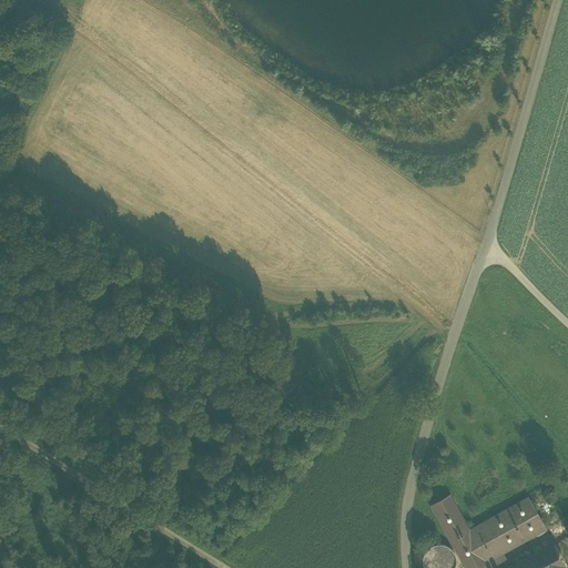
[(449,495),(429,506),(464,567),(476,567),(487,563),(468,530),(469,529),(449,495)]
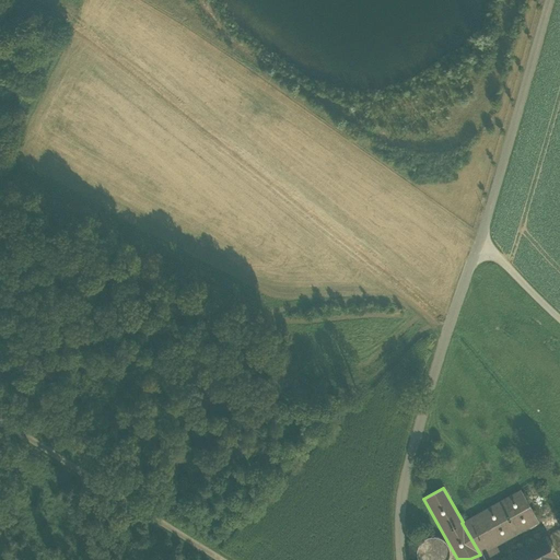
[(462,523),(480,555),(496,546),(538,522),(521,490),(463,522),(462,523)]
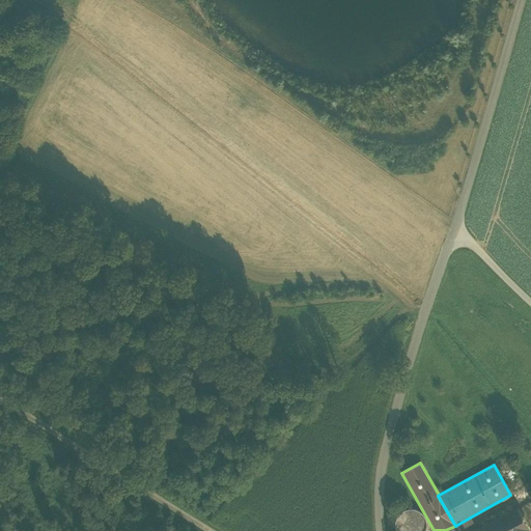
[(526,530),(530,529),(527,524),(518,508),(473,530),(526,530)]
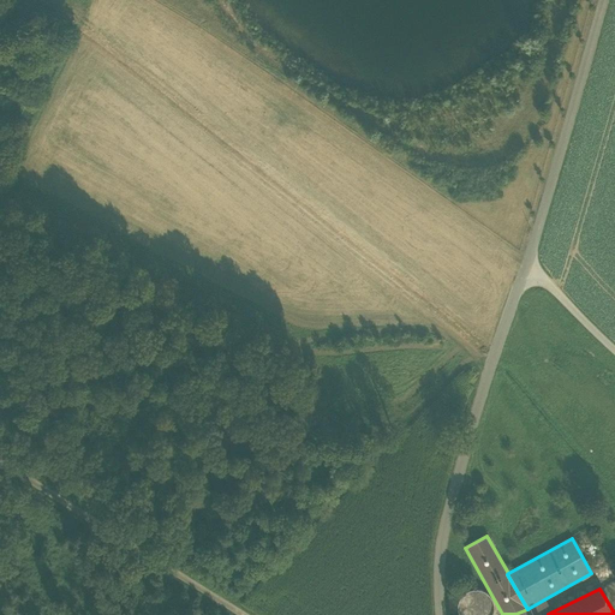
[(479,590),(471,590),(464,593),(459,599),(457,607),(459,614),(458,614),(490,614),(493,608),(491,599),(487,593),(479,590)]
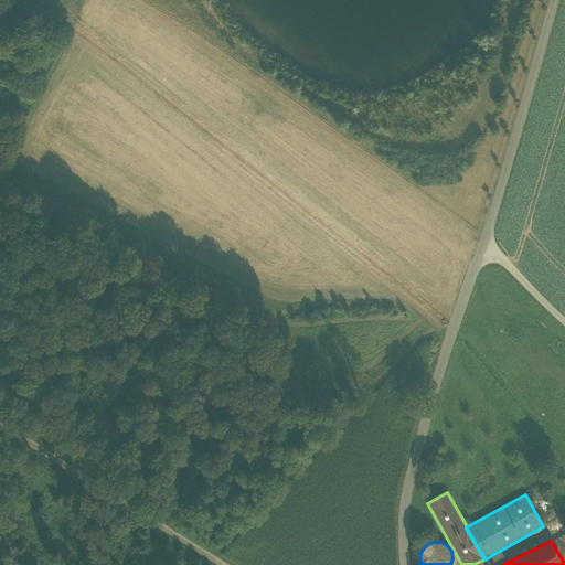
[(484,560),(473,564),(488,564),(504,556),(500,551),(484,560)]
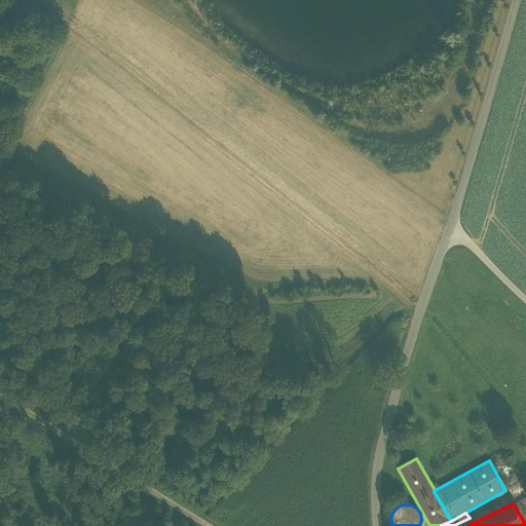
All buildings are outlined.
